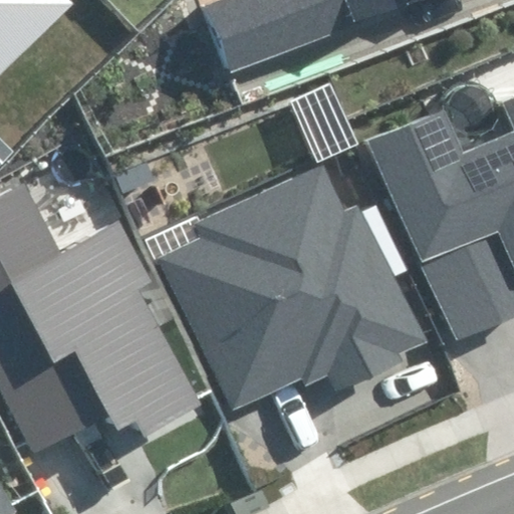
[(0,0),(0,70),(71,4),(67,0),(0,0)]
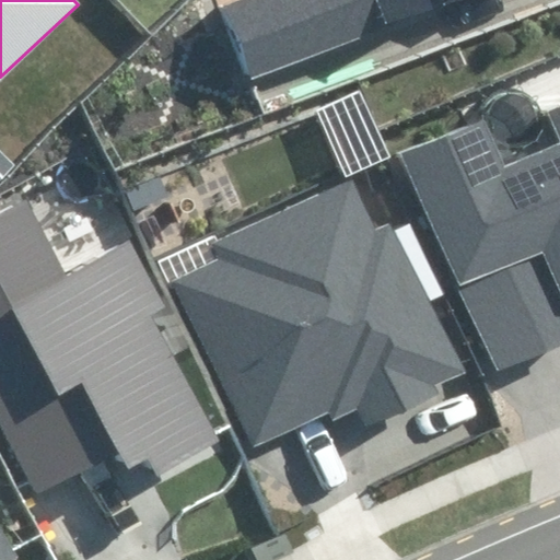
[(232,0),(221,4),(248,78),(458,0),(232,0)]
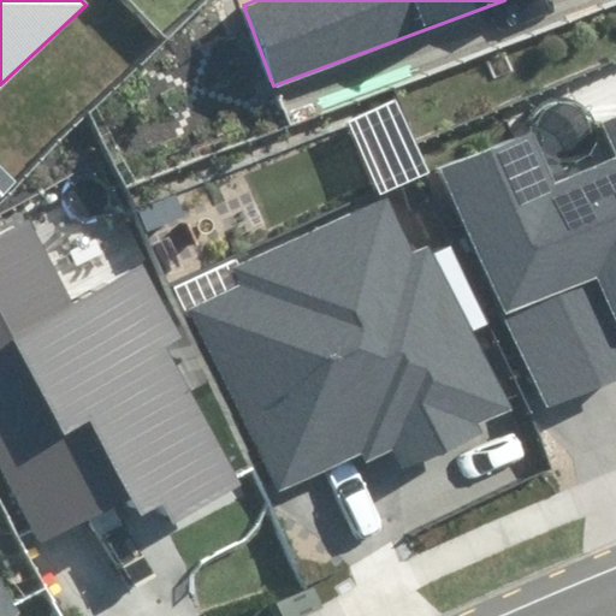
[(442,165),(544,412),(615,381),(615,117),(604,123),(615,152),(615,154),(551,182),(529,129),(442,165)]
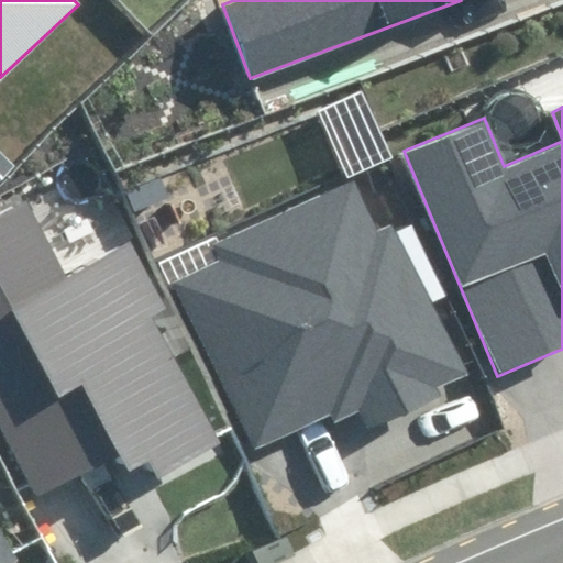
[(442,386),(464,376),(394,221),(381,228),(359,179),(214,244),(222,262),(175,283),(250,449),(330,414),(334,423),(359,412),(368,432),(448,397),(442,386)]
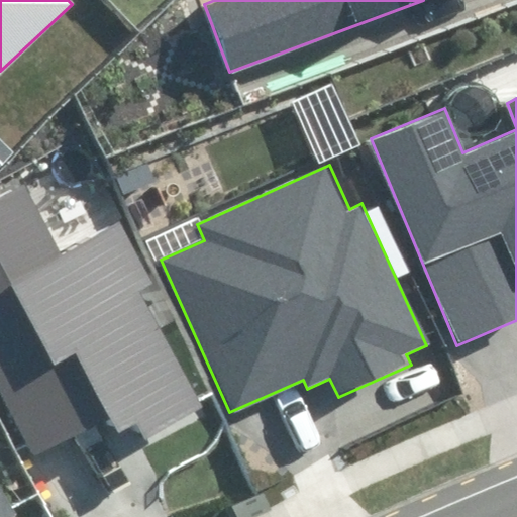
[(113,452),(201,405),(140,292),(157,283),(124,223),(68,253),(31,185),(0,201),(0,390),(36,457),(98,425),(113,452)]
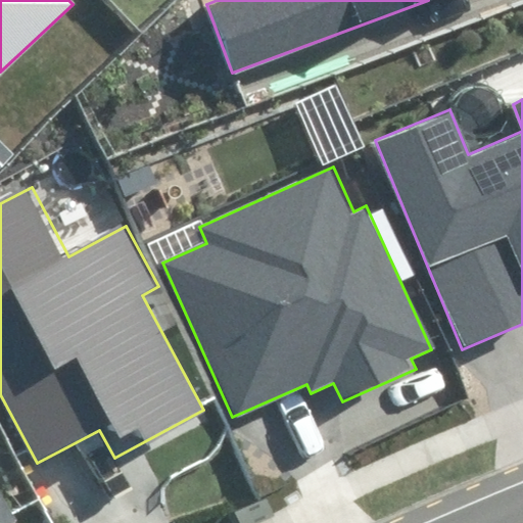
[(0,522),(15,522),(16,522),(0,493),(0,522)]
